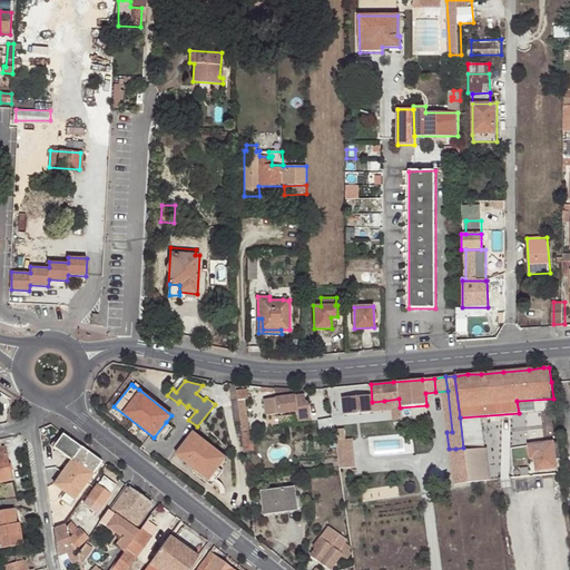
[(236,390),(236,392),(237,400),(245,399),(248,399),(246,389),(236,390)]
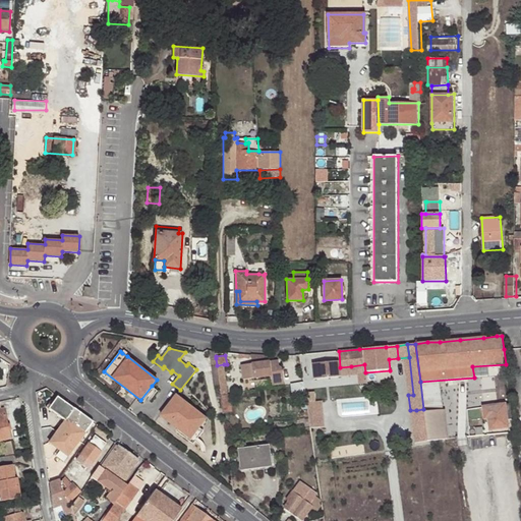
[(264,356),(251,355),(252,363),(241,365),(243,380),(271,375),(272,386),(284,384),(282,370),(282,367),(281,366),(280,366),(279,365),(277,365),(276,360),(269,361),(268,359),(268,357),(267,357),(266,356),(264,356)]
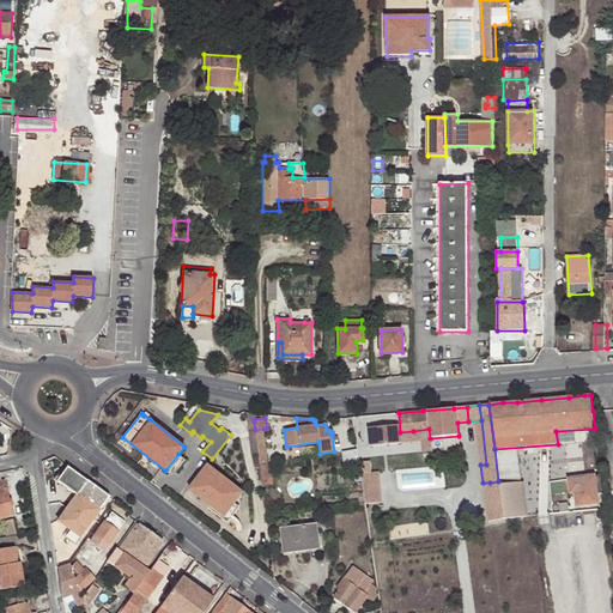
[(255,430),(259,454),(260,466),(268,465),(263,429),(255,430)]
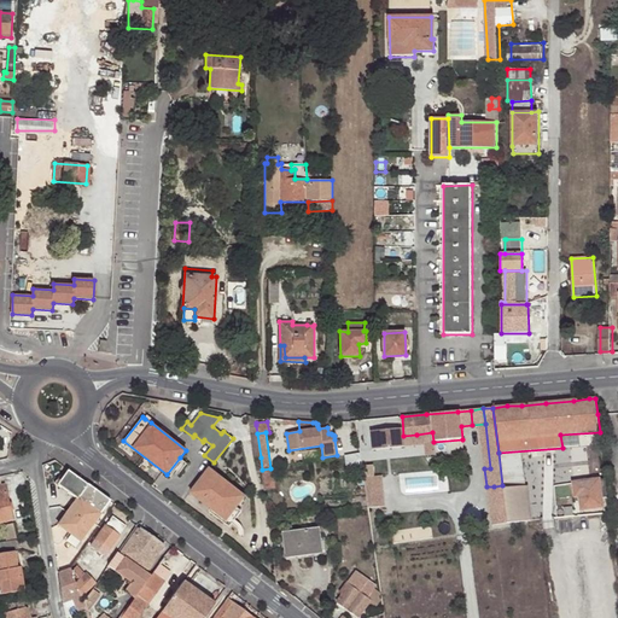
[(254,459),(261,458),(257,433),(250,435),(254,459)]
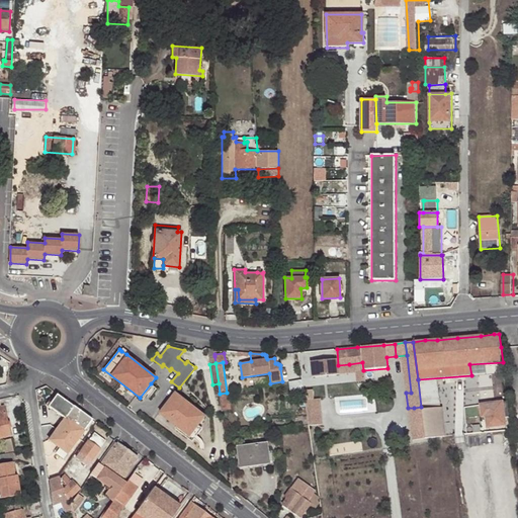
[(349,364),(338,365),(339,374),(350,373),(349,364)]
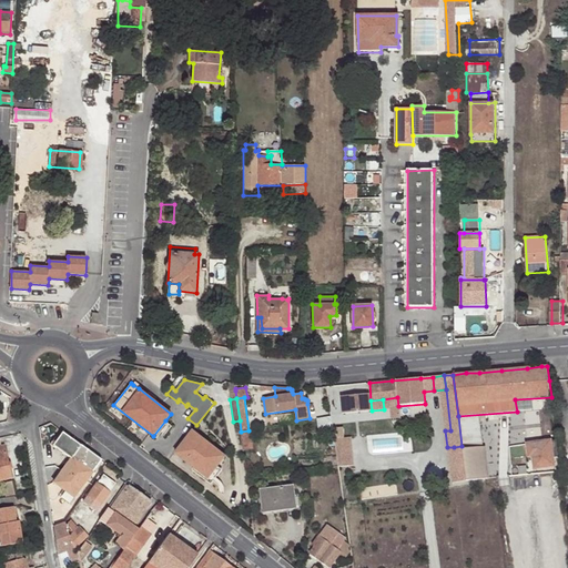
[(333,430),(331,416),(317,418),(317,421),(320,433),(333,430)]
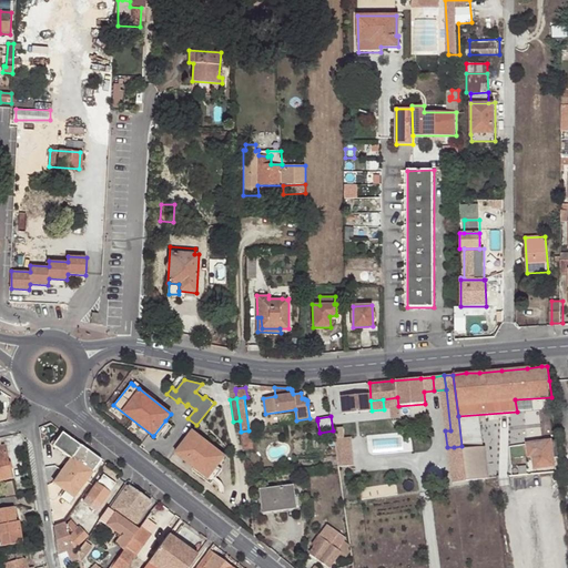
[(168,423),(165,421),(153,436),(156,439),(168,423)]
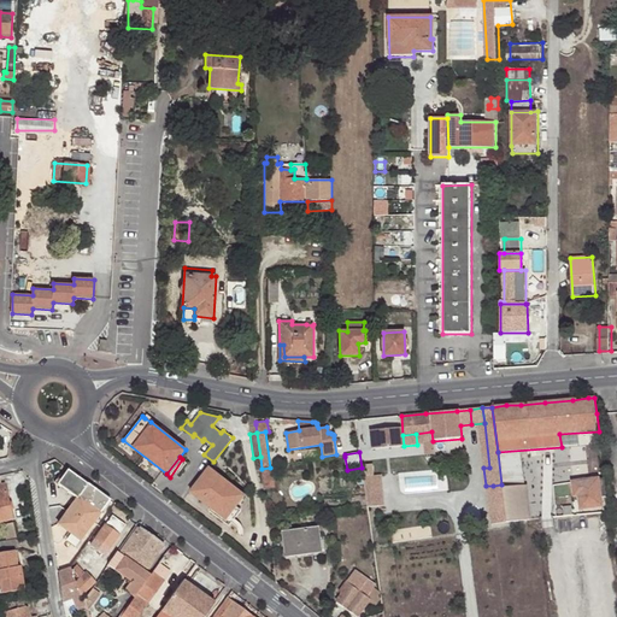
[(385,474),(376,474),(376,463),(366,464),(369,506),(387,505),(385,474)]
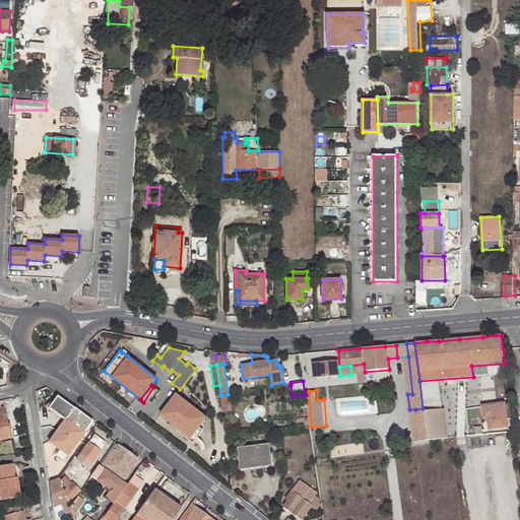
[(92,420),(57,394),(48,407),(65,420),(50,441),(68,454),(92,420)]
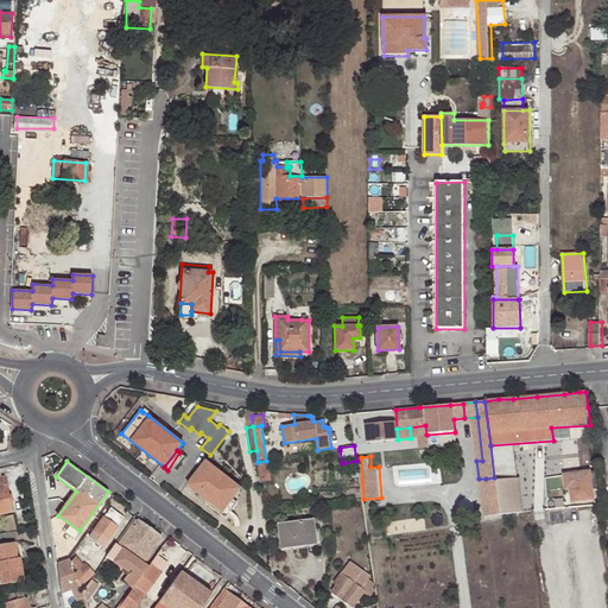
[(188,485),(208,501),(211,496),(226,508),(233,500),(241,488),(206,461),(188,485)]
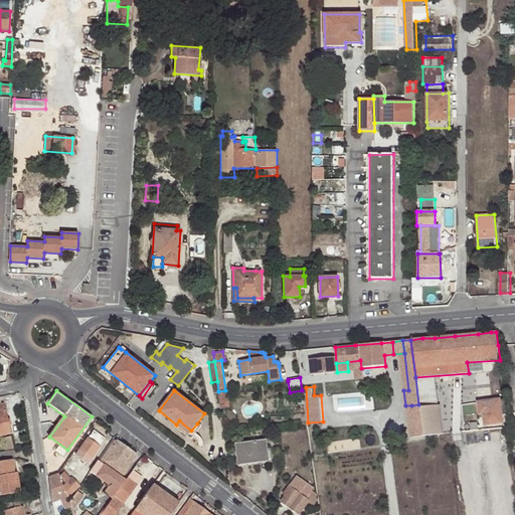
[(225,390),(218,391),(219,402),(228,401),(226,390),(225,390)]
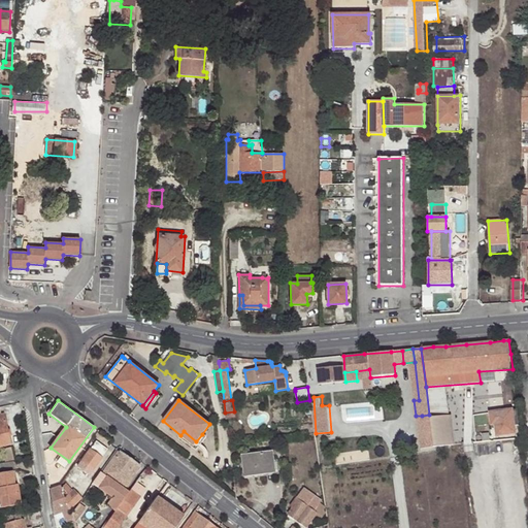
[(348,420),(384,418),(383,405),(347,407),(348,420)]
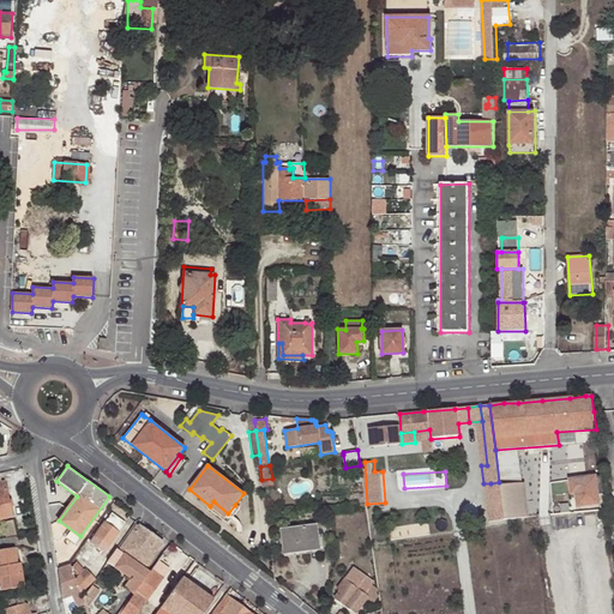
[(606,501),(602,475),(570,480),(571,494),(576,493),(577,506),(606,501)]
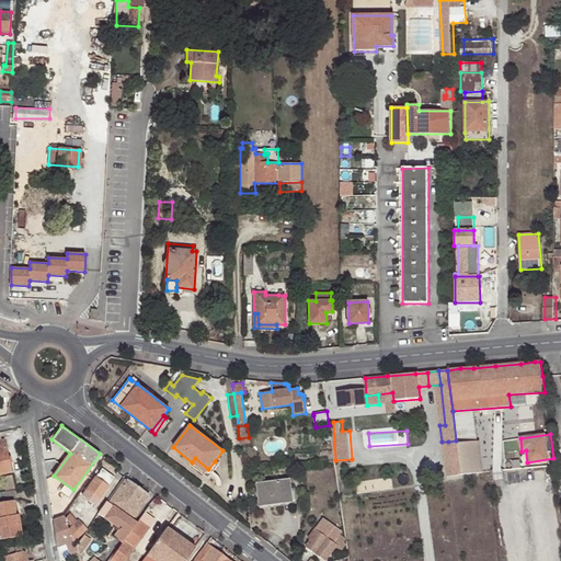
[(0,436),(0,474),(12,471),(4,439),(1,441),(0,436)]
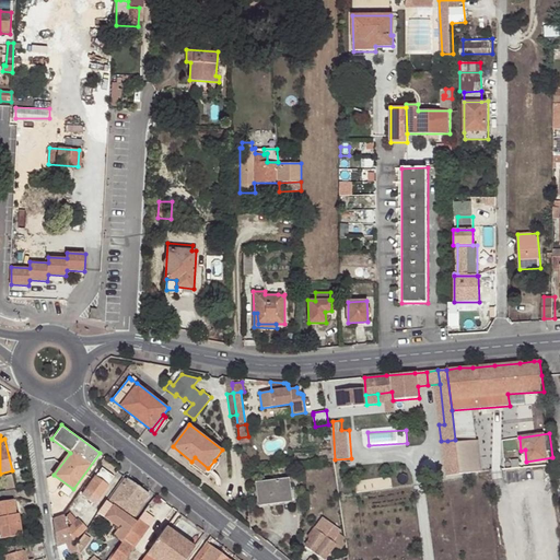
[(457,455),(459,475),(481,473),(478,440),(455,443),(456,448),(457,455)]
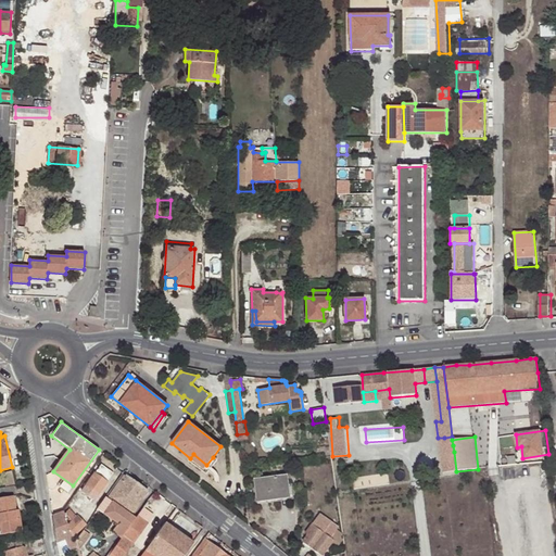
[(447,471),(456,471),(454,452),(445,452),(447,471)]
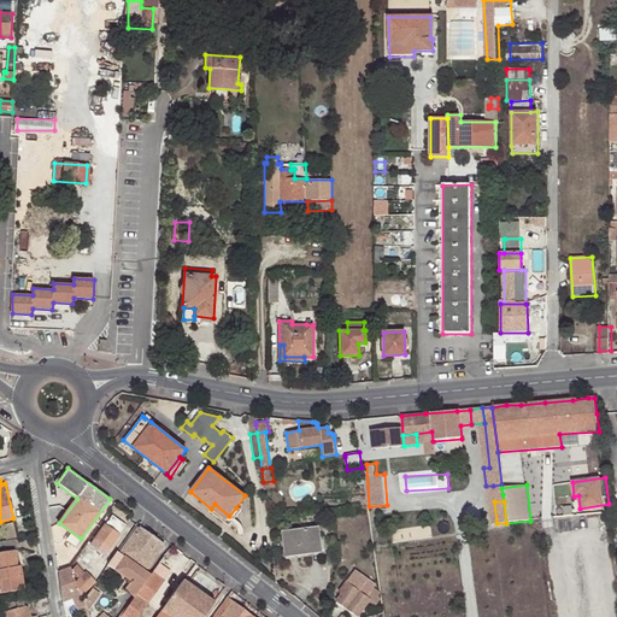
[(215,504),(211,509),(210,511),(229,527),(241,511),(236,507),(229,516),(215,504)]
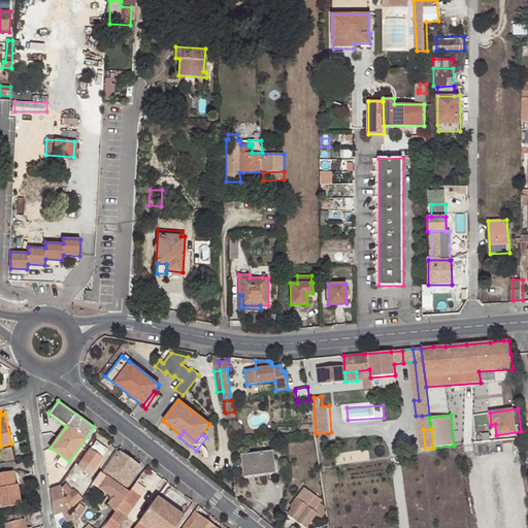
[(107,450),(96,441),(76,467),(89,475),(107,450)]
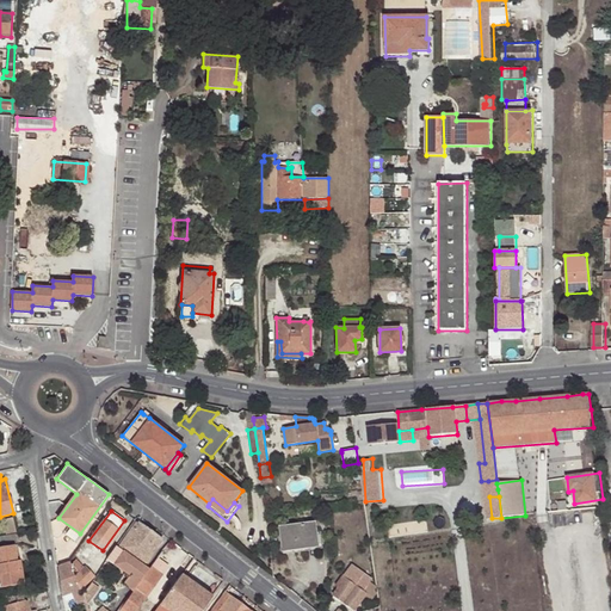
[(117,544),(106,559),(113,565),(116,561),(131,573),(129,576),(124,584),(134,591),(134,590),(149,568),(144,565),(162,538),(139,520),(119,547),(117,544)]
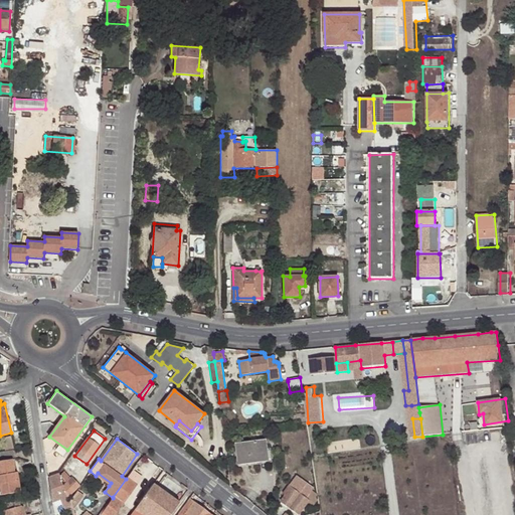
[(236,445),(239,465),(259,462),(259,459),(269,458),(266,441),(236,445)]
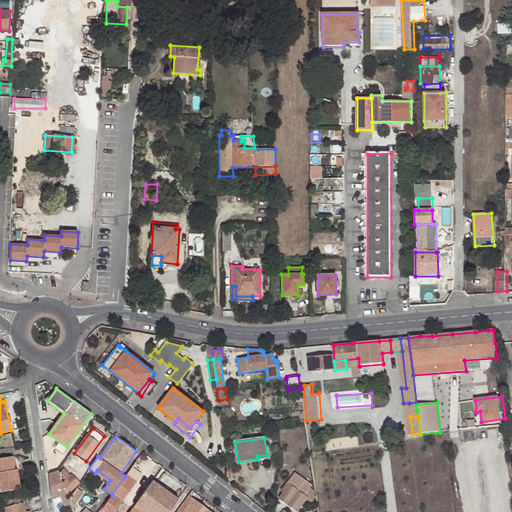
[(14,457),(13,447),(0,449),(0,487),(10,486),(11,488),(20,485),(17,470),(14,470),(12,457),(14,457)]
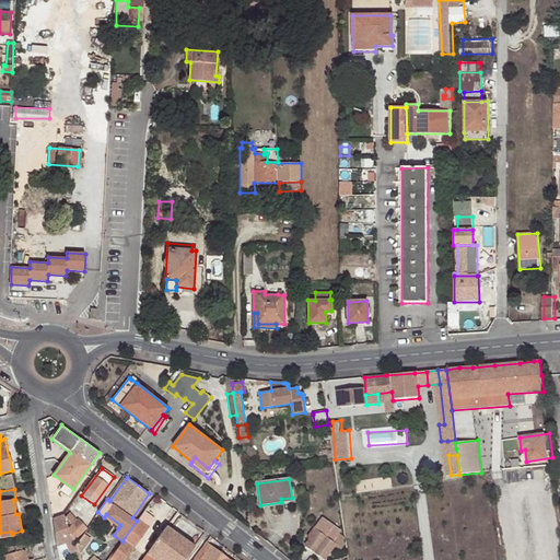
[(281,502),(260,505),(260,509),(296,503),(295,497),(292,498),(281,499),(281,502)]
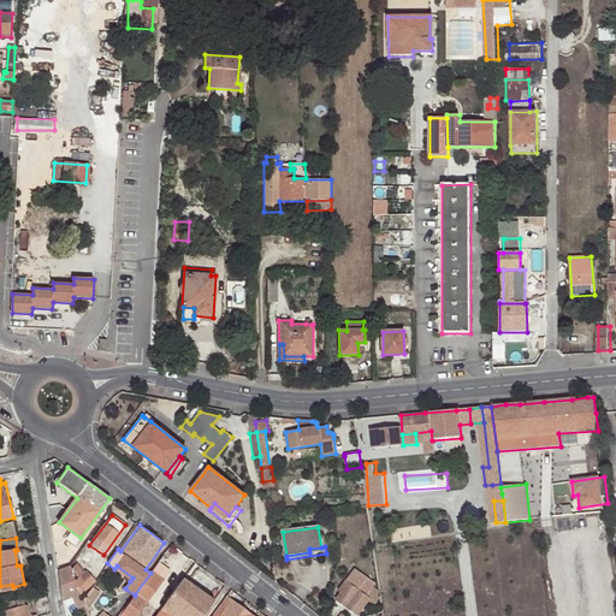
[(119,615),(137,615),(164,580),(158,575),(160,573),(164,573),(167,568),(163,564),(165,562),(161,558),(150,573),(135,594),(135,596),(119,615)]
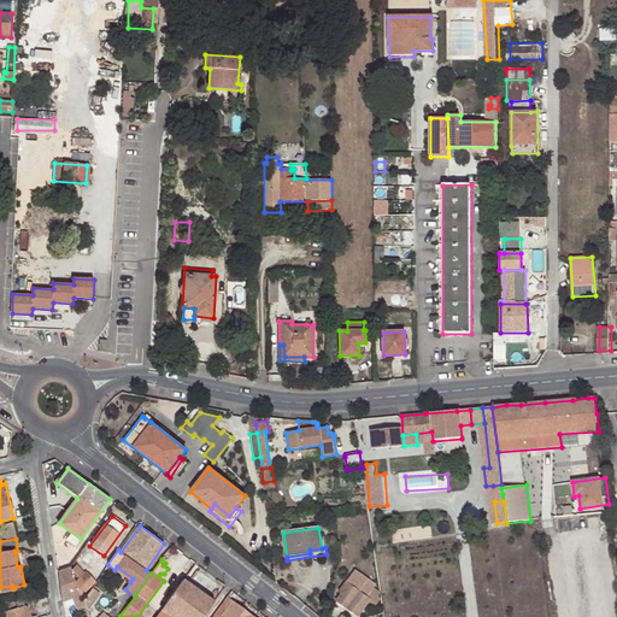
[(80,577),(75,581),(81,597),(95,581),(86,571),(84,571),(77,565),(72,570),(80,577)]
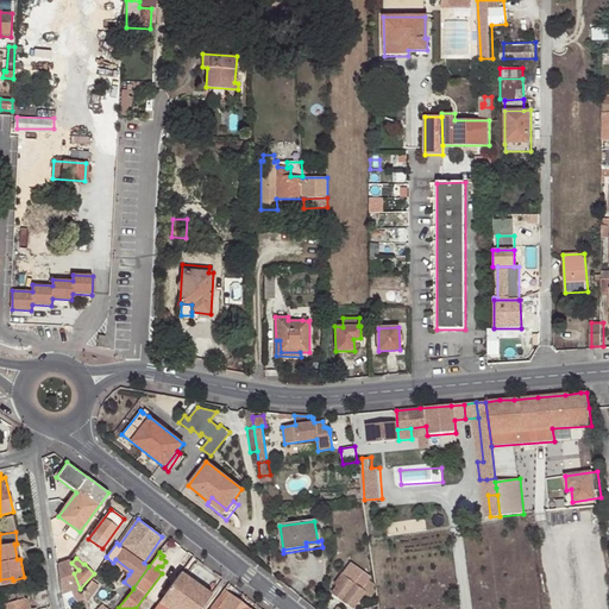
[(69,559),(57,564),(62,595),(71,592),(74,600),(82,597),(81,592),(80,589),(74,573),(69,559)]
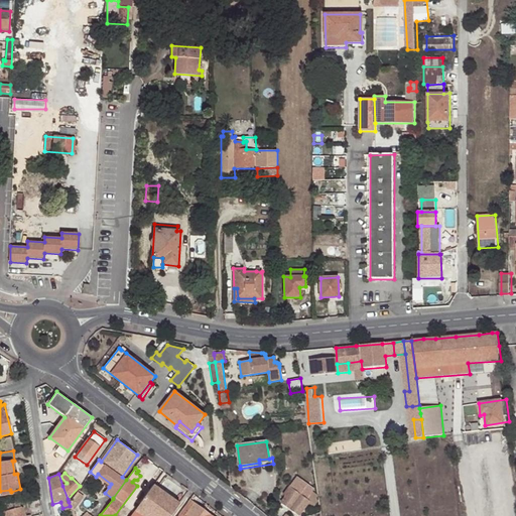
[(98,474),(96,477),(109,487),(111,484),(98,474)]
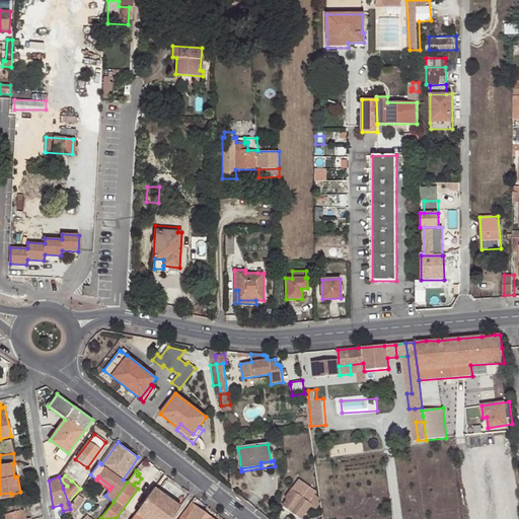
[(309,502),(314,495),(315,493),(298,479),(285,498),(287,500),(283,506),(301,518),(310,506),(311,504),(309,502)]
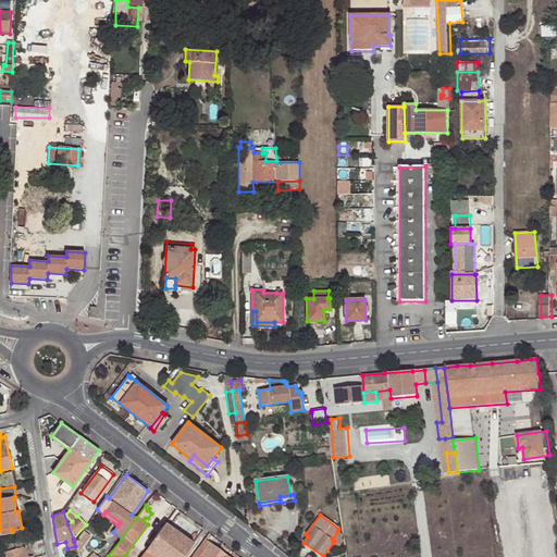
[(183,556),(193,543),(165,523),(140,556),(183,556)]
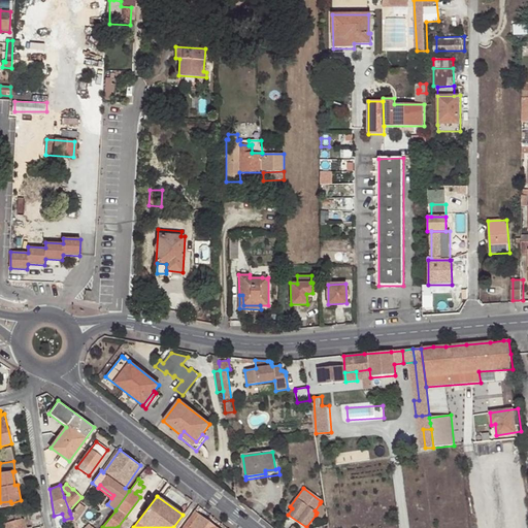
[(78,502),(71,514),(75,523),(86,507),(78,502)]
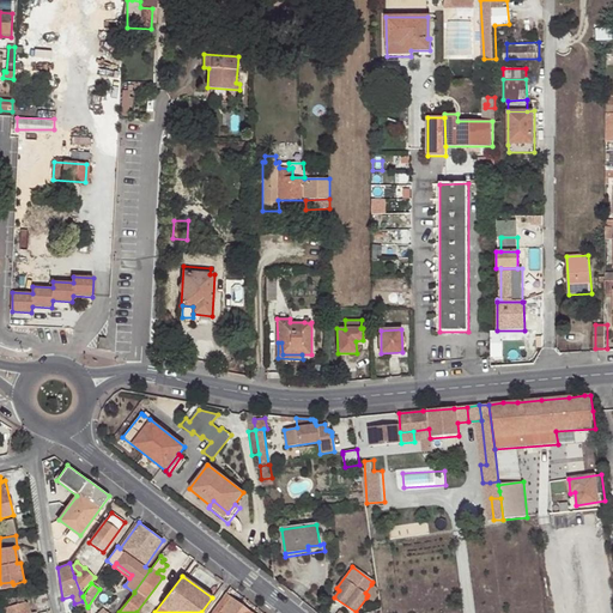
[(377,590),(371,584),(365,593),(368,595),(366,598),(374,602),(378,595),(375,593),(377,590)]
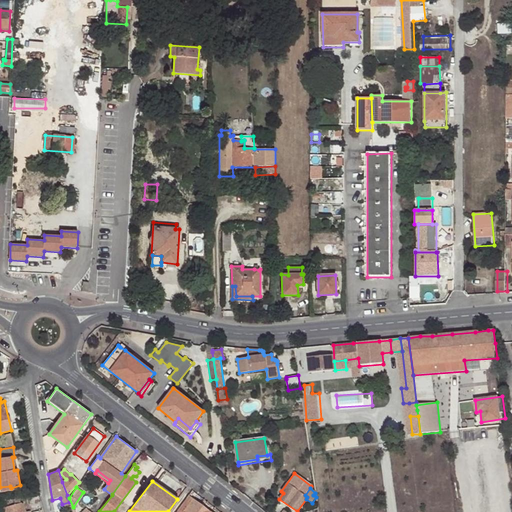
[(211,511),(188,495),(175,511),(211,511)]
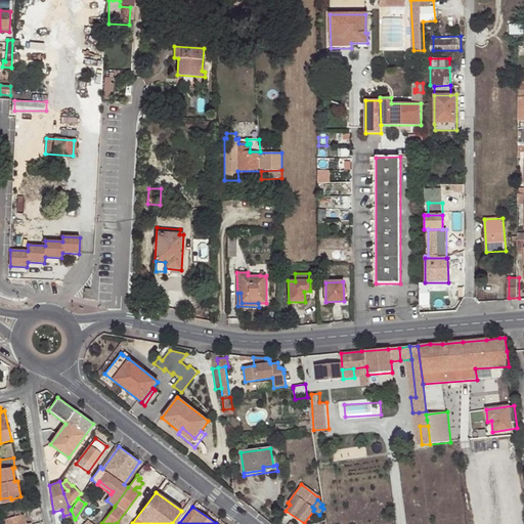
[(24,523),(19,509),(1,512),(4,523),(24,523)]
